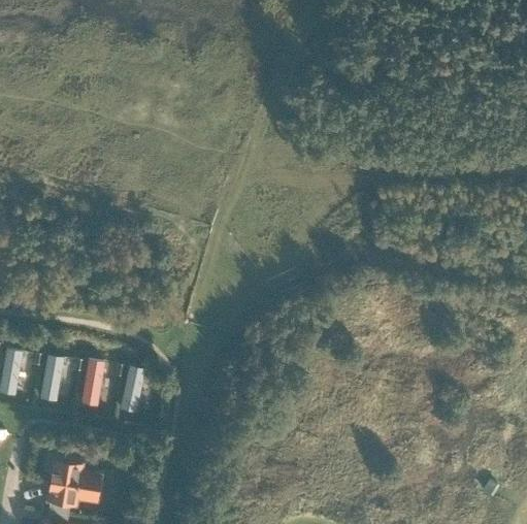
[(0,392),(14,395),(22,353),(5,350),(0,380),(0,392)]
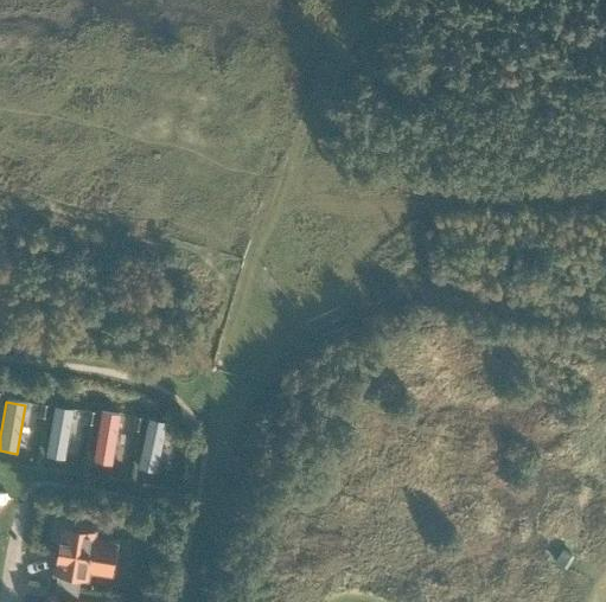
[(78,409),(76,429),(99,430),(100,410),(78,409)]
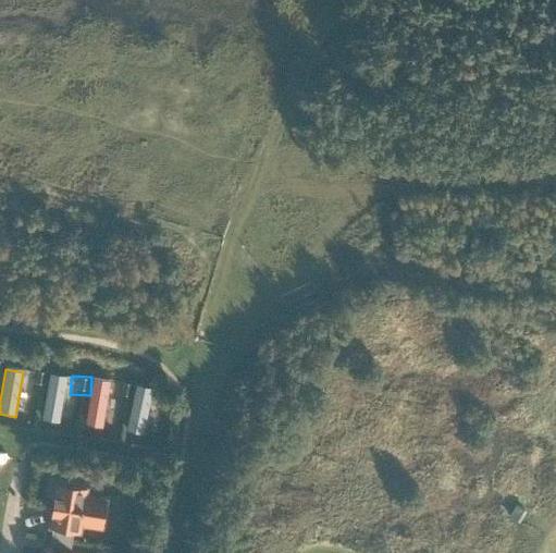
[(60,424),(66,380),(49,377),(41,421),(60,424)]
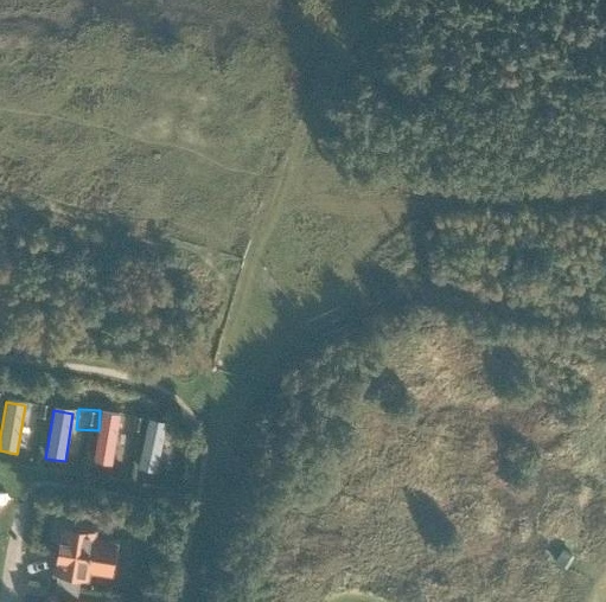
[(112,466),(120,417),(101,414),(93,462),(112,466)]
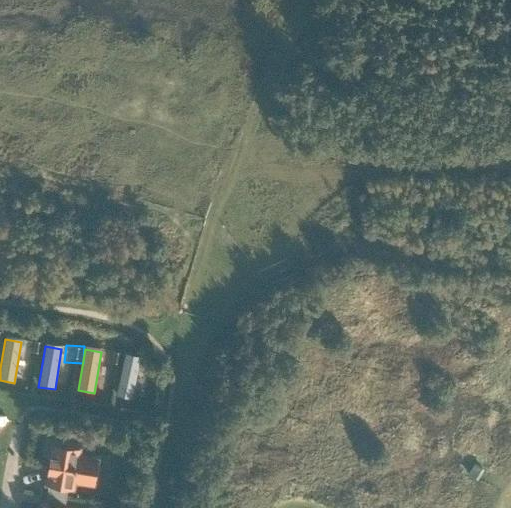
[(132,400),(141,359),(125,355),(116,397),(132,400)]
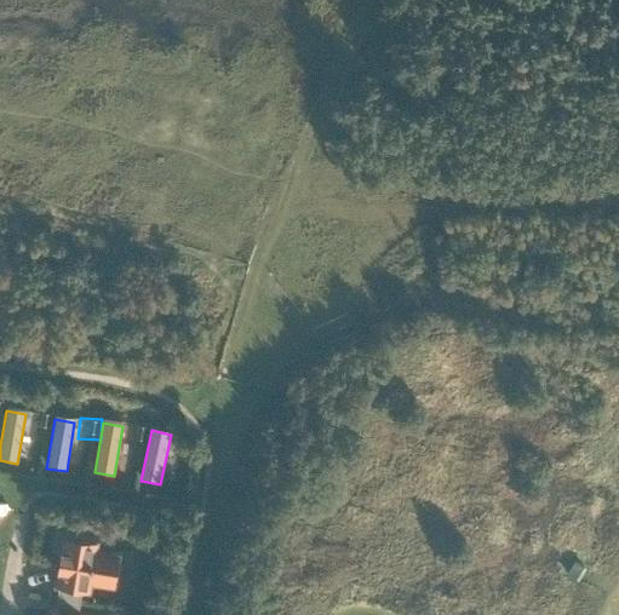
[(61,576),(58,592),(61,592),(58,604),(79,608),(81,596),(87,597),(89,586),(114,590),(119,563),(93,559),(95,549),(66,544),(63,559),(61,558),(58,575),(61,576)]
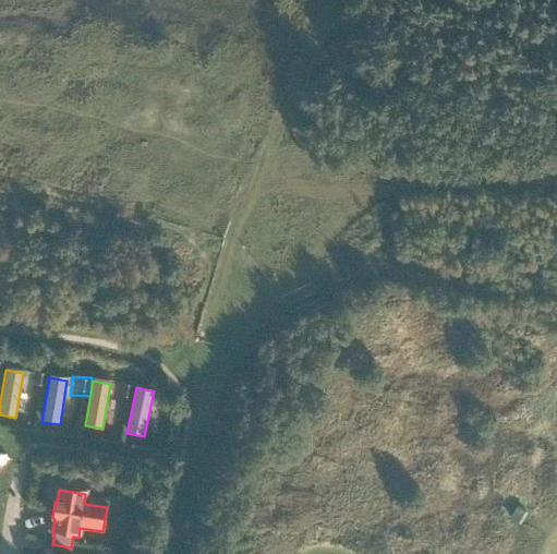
[(518,509),(511,520),(521,527),(528,516),(518,509)]
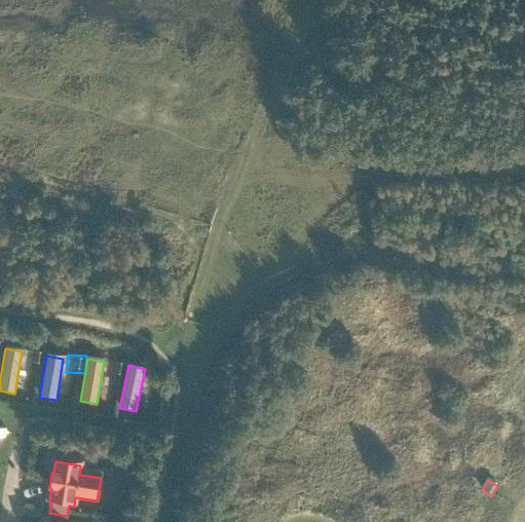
[(66,521),(67,516),(49,513),(48,521),(66,521)]
